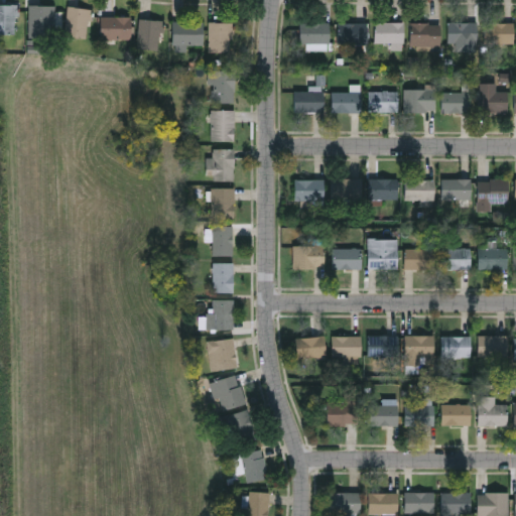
[(0,4),(18,4),(18,34),(0,34),(0,4)]
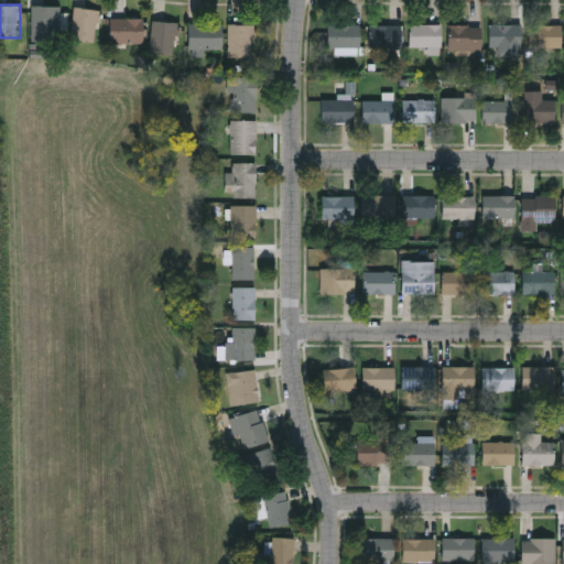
[(61,6),(61,43),(32,43),(32,6),(61,6)]
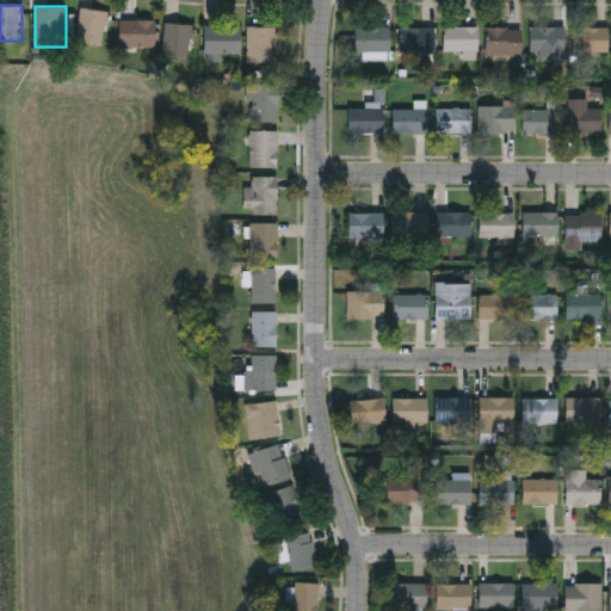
[(106,10),(106,44),(79,44),(79,10),(106,10)]
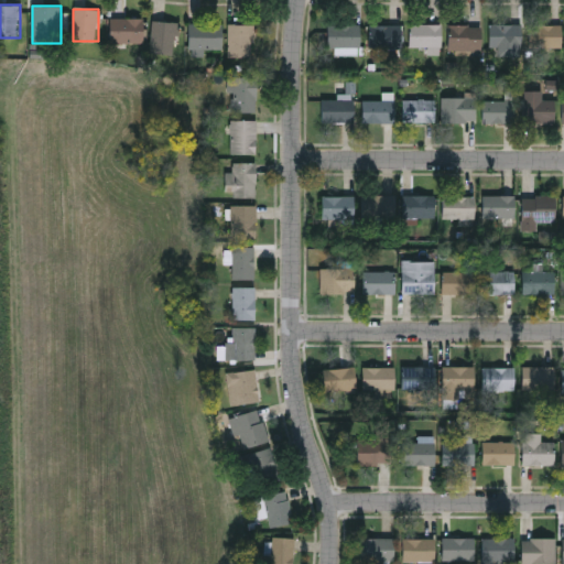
[(143,43),(110,43),(110,18),(143,18),(143,43)]
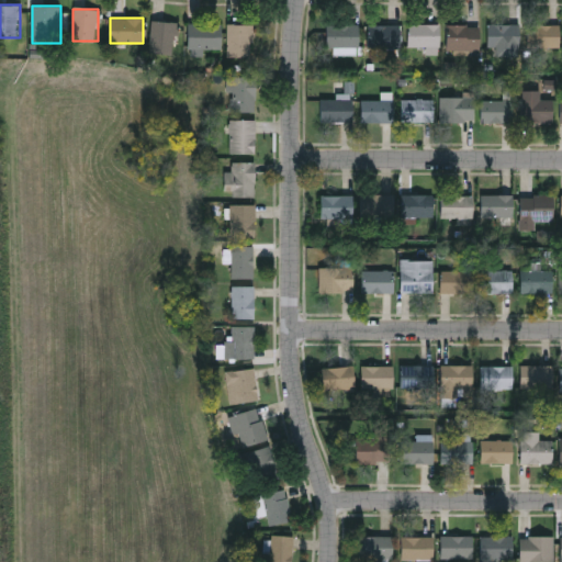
[(176,54),(150,54),(150,21),(176,21),(176,54)]
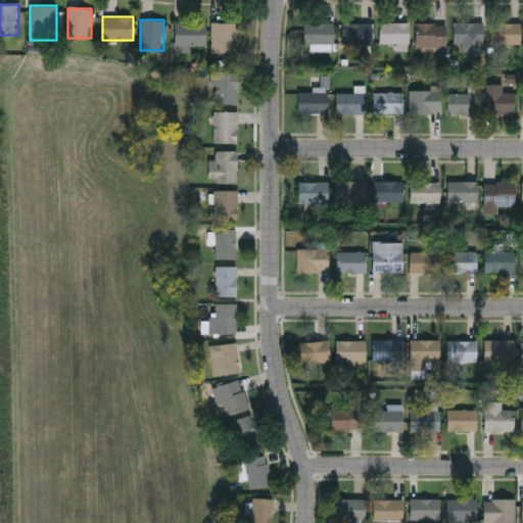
[(175,21),(205,21),(205,46),(175,46),(175,21)]
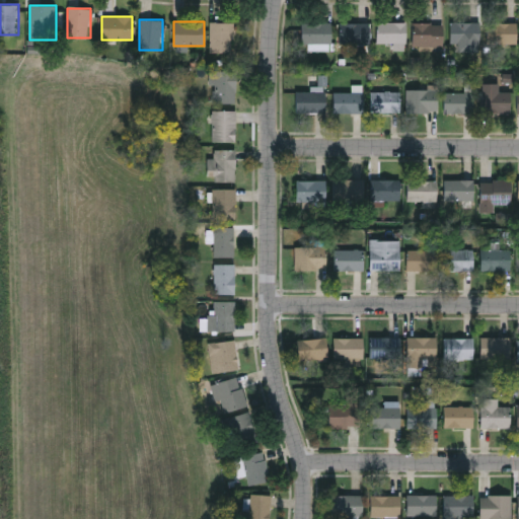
[(233,21),(233,53),(210,53),(210,21),(233,21)]
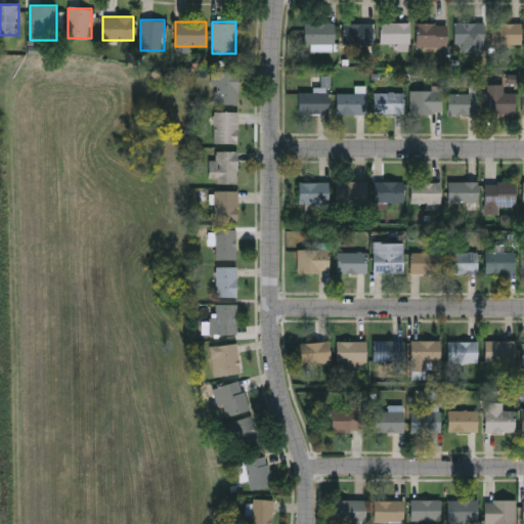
[(410,22),(410,44),(380,44),(380,22),(410,22)]
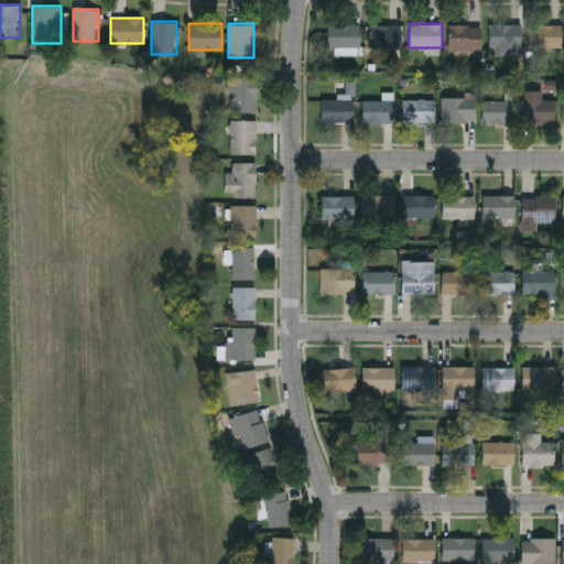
[(521,23),(521,46),(489,46),(489,23),(521,23)]
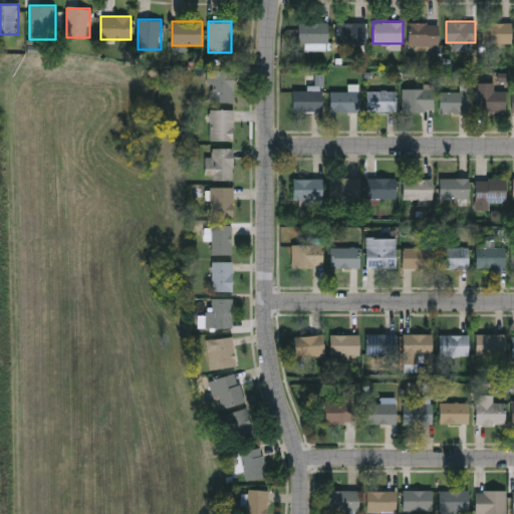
[(327,22),(327,42),(297,42),(297,22),(327,22)]
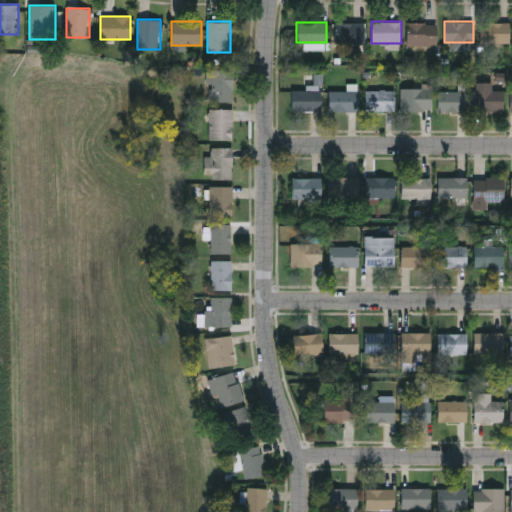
[(334,43),(334,22),(364,22),(364,43),(334,43)]
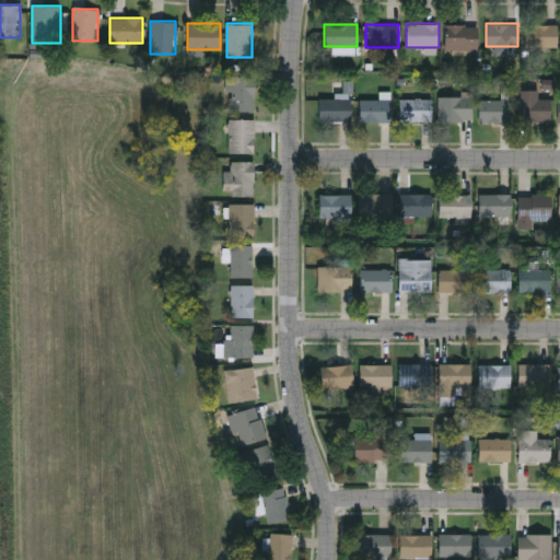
[(445,51),(445,24),(478,24),(478,51),(445,51)]
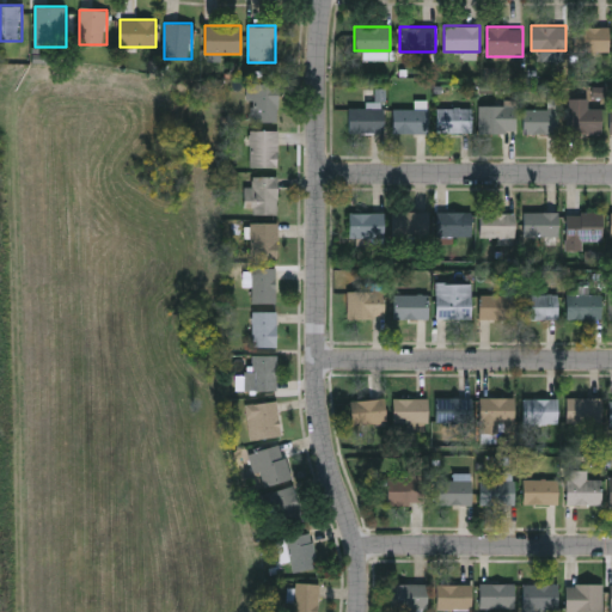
[(573,51),(573,26),(609,26),(609,51),(573,51)]
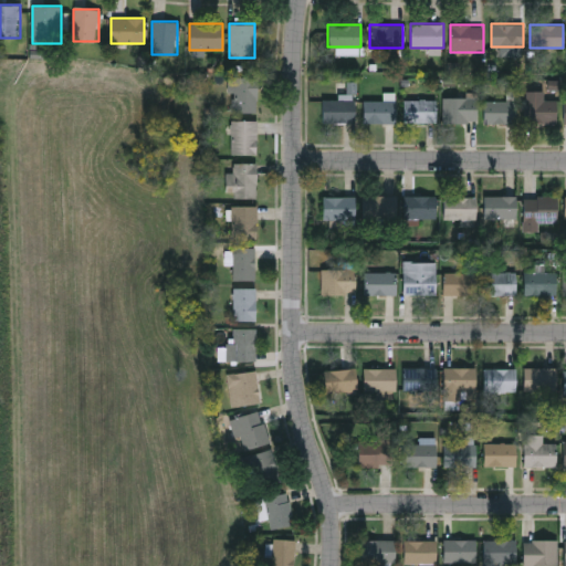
[(232,112),(232,77),(257,77),(257,112),(232,112)]
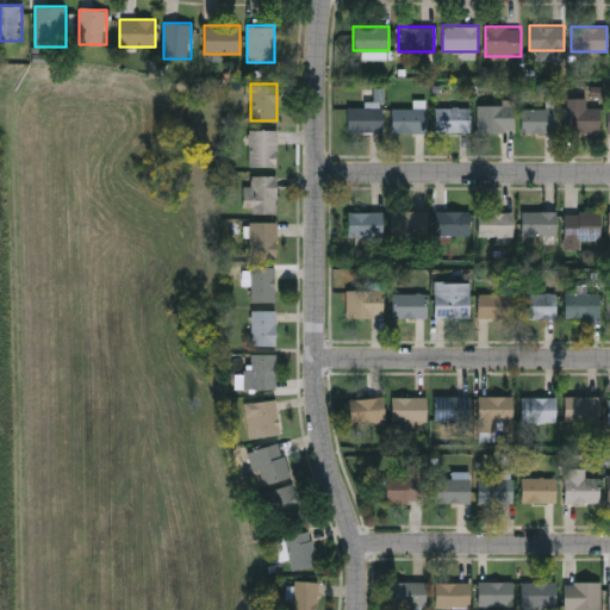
[(587,98),(587,107),(601,107),(601,132),(567,132),(567,98),(587,98)]
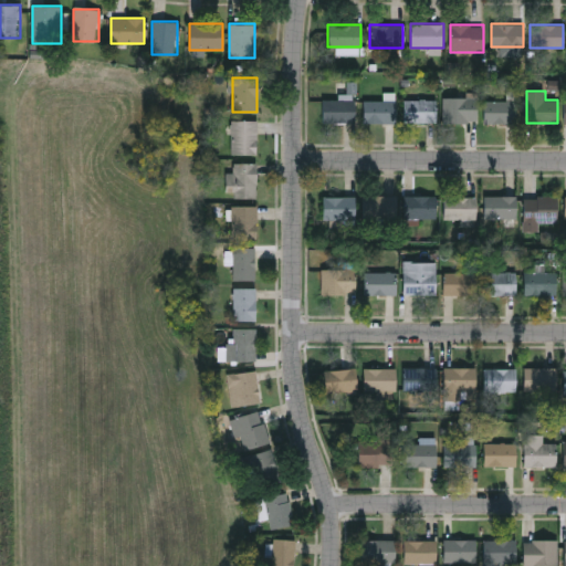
[(477,122),(443,122),(443,97),(477,97),(477,122)]
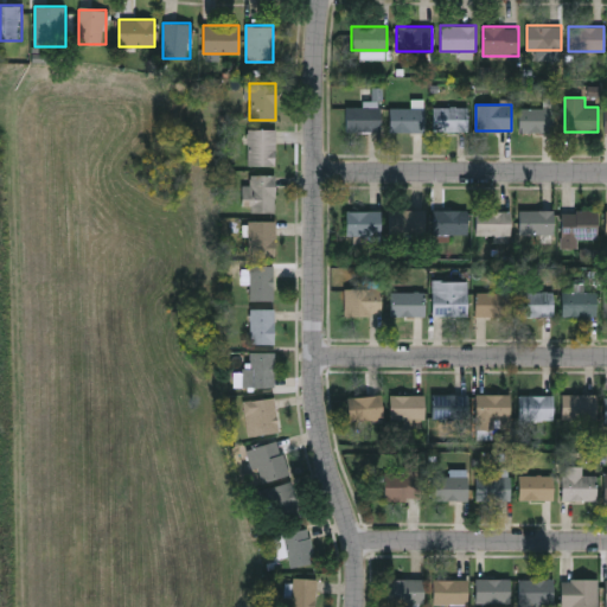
[(382,131),(346,131),(346,106),(382,106),(382,131)]
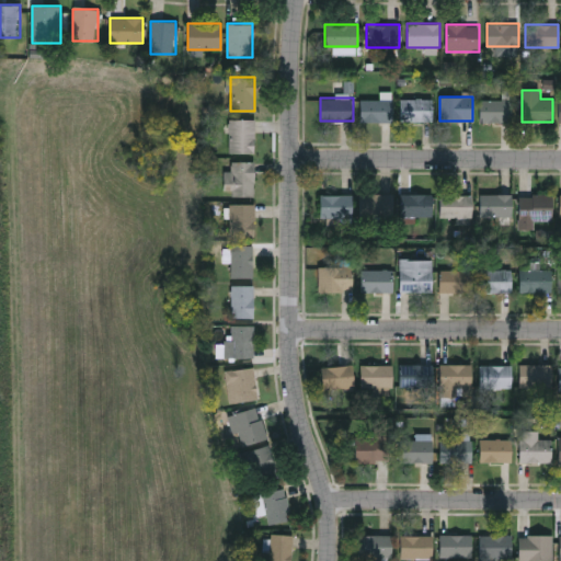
[(432,122),(401,122),(401,99),(432,99),(432,122)]
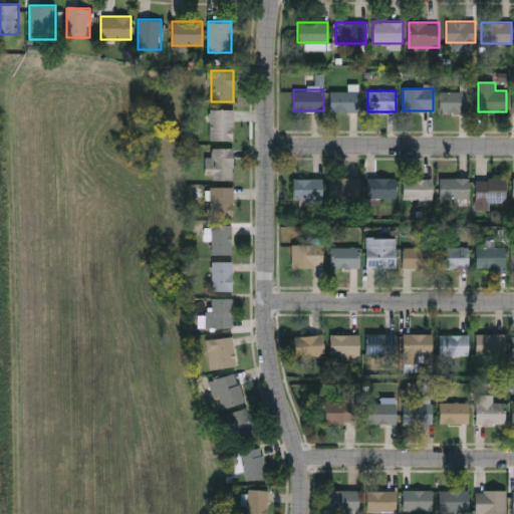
[(359,91),(359,111),(331,111),(331,91),(359,91)]
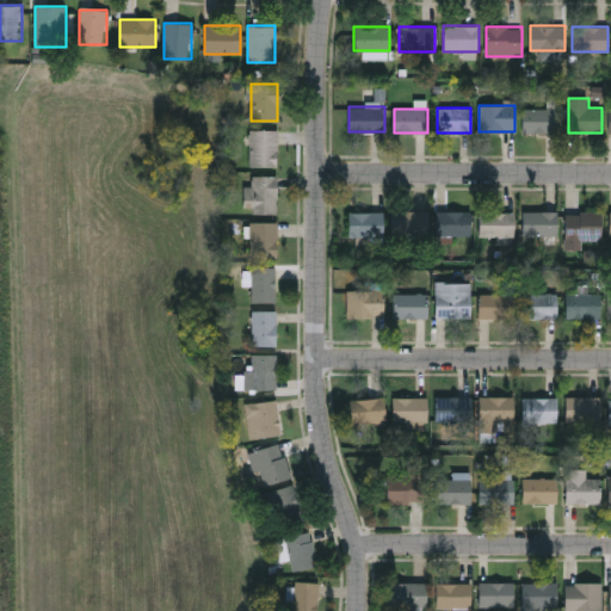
[(557,133),(524,133),(524,109),(557,109),(557,133)]
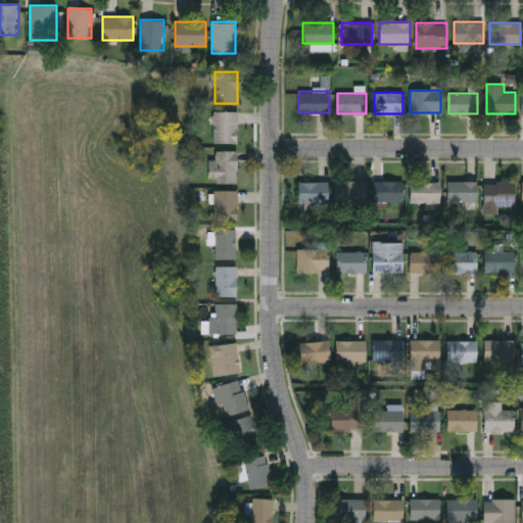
[(237,111),(237,142),(212,142),(212,111),(237,111)]
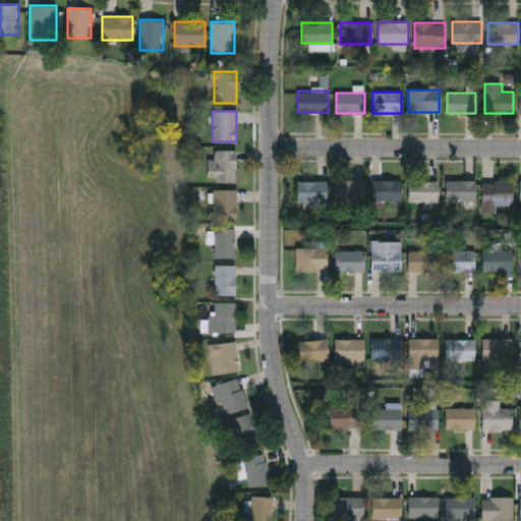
[(235,150),(235,181),(210,181),(210,159),(214,159),(214,150),(235,150)]
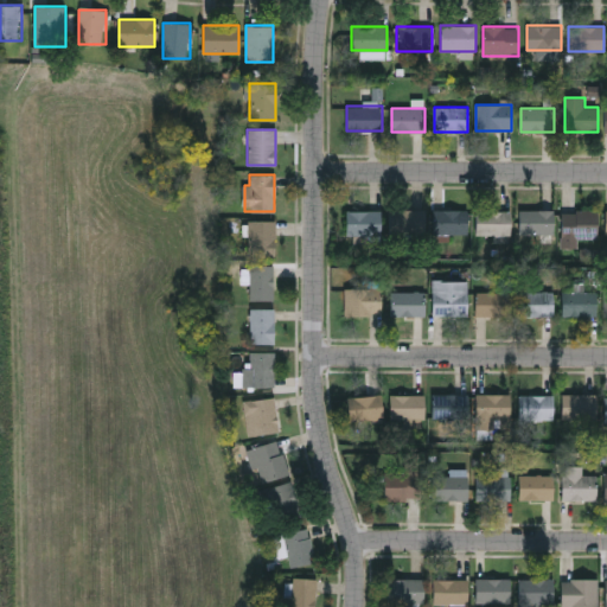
[(425,209),(425,234),(389,234),(389,209),(425,209)]
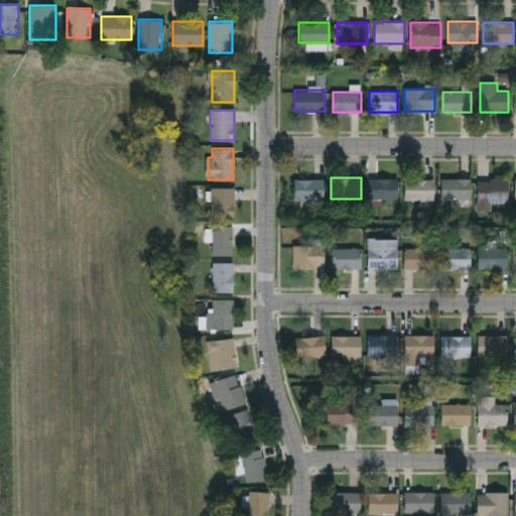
[(397,177),(397,199),(369,199),(369,177),(397,177)]
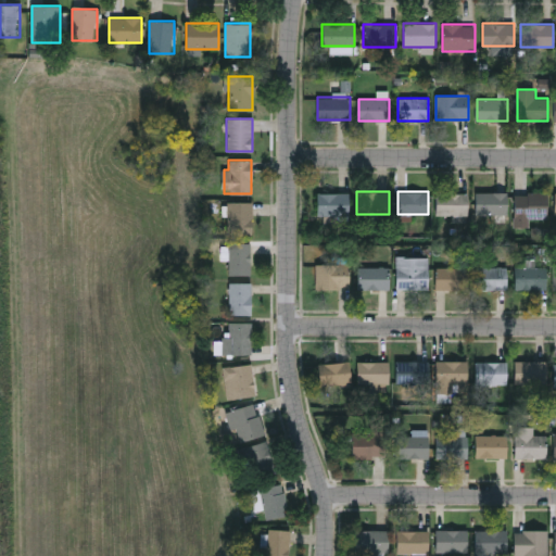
[(349,192),(349,215),(316,215),(316,192),(349,192)]
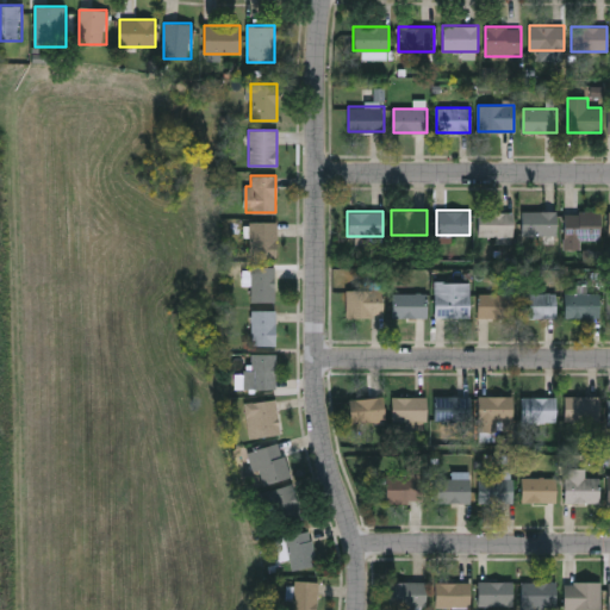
[(556,240),(545,240),(545,235),(522,235),(522,211),(556,211),(556,240)]
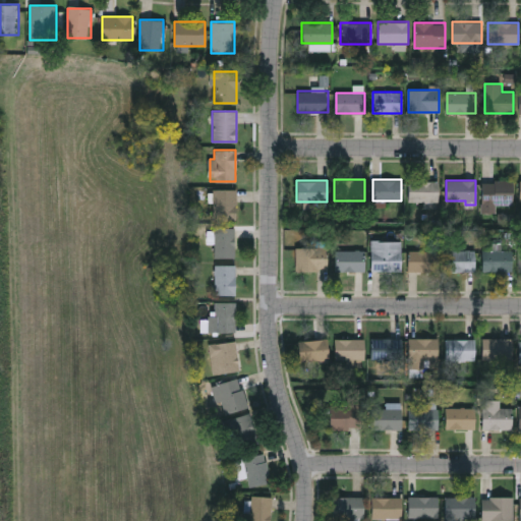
[(482,204),(482,180),(513,180),(513,204),(482,204)]
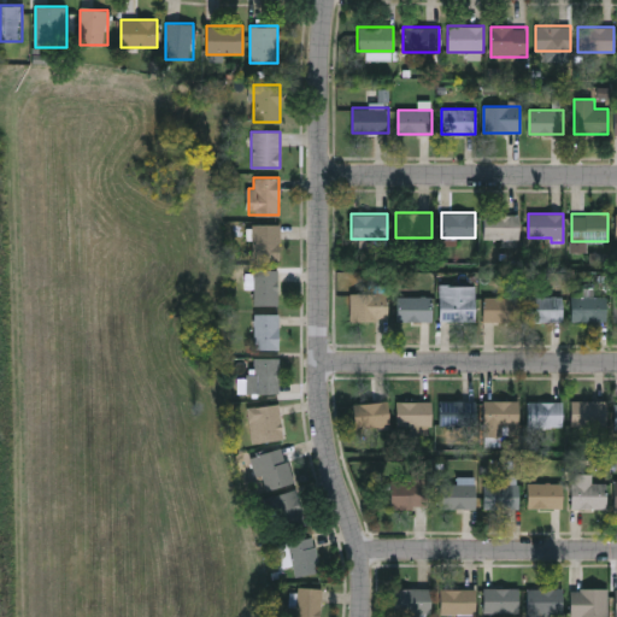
[(519,215),(519,239),(483,239),(483,215),(519,215)]
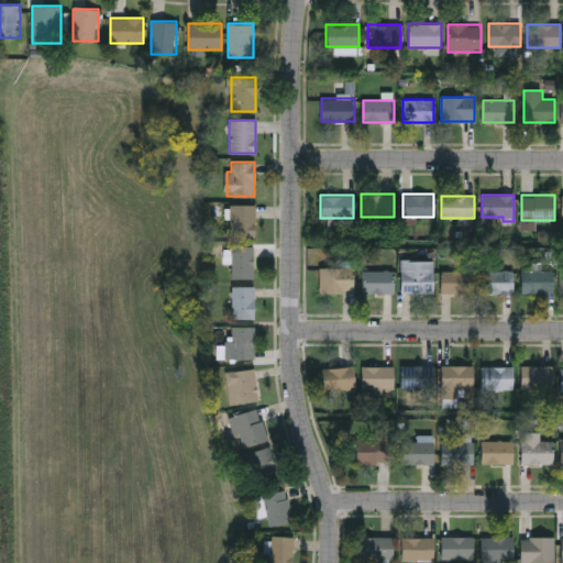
[(255,205),(255,238),(230,238),(230,205),(255,205)]
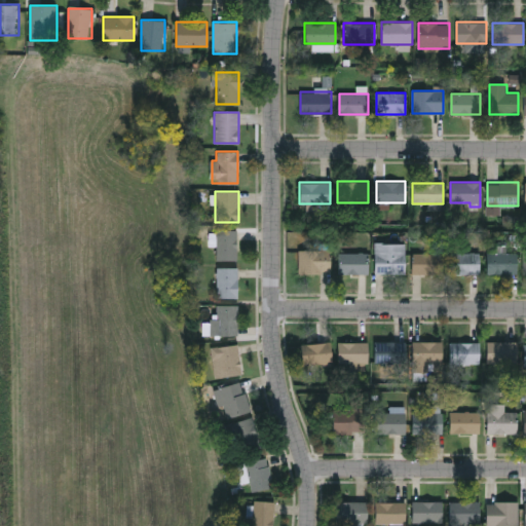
[(216,260),(216,229),(237,229),(237,260),(216,260)]
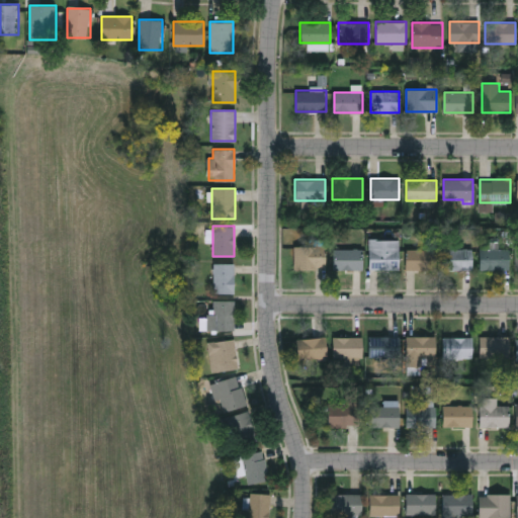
[(369,240),(399,240),(399,268),(369,268),(369,240)]
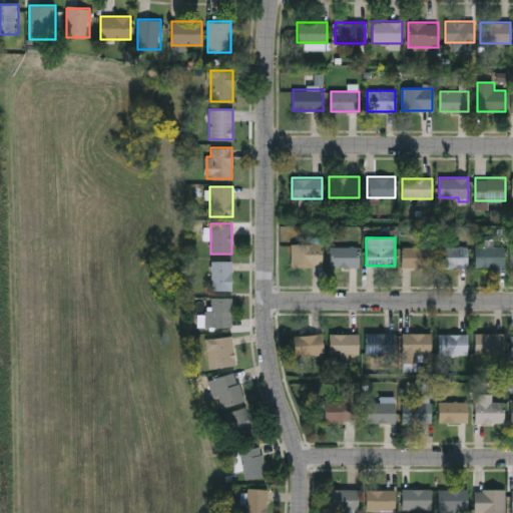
[(292,266),(292,242),(321,242),(321,266),(292,266)]
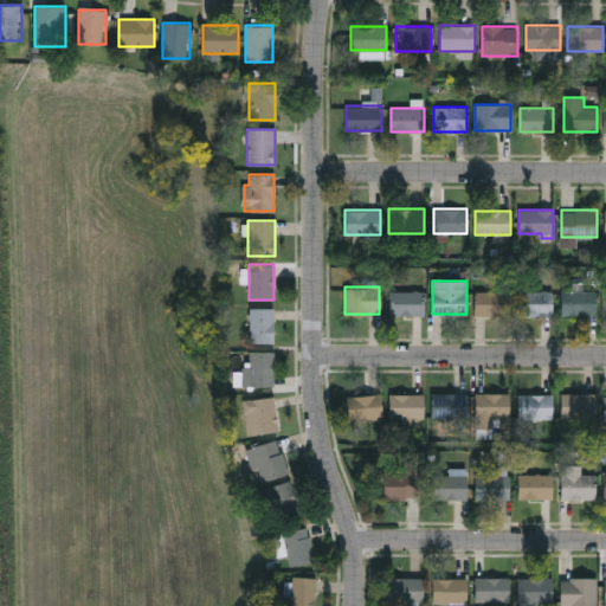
[(391,315),(391,290),(424,290),(424,315),(391,315)]
